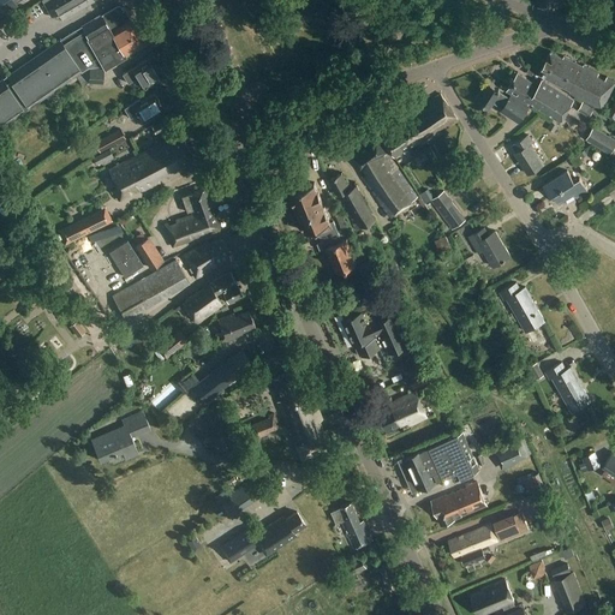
[(51,0),(42,0),(52,17),(59,13),(60,16),(87,0),(93,0),(94,1),(96,0),(52,0),(51,0)]
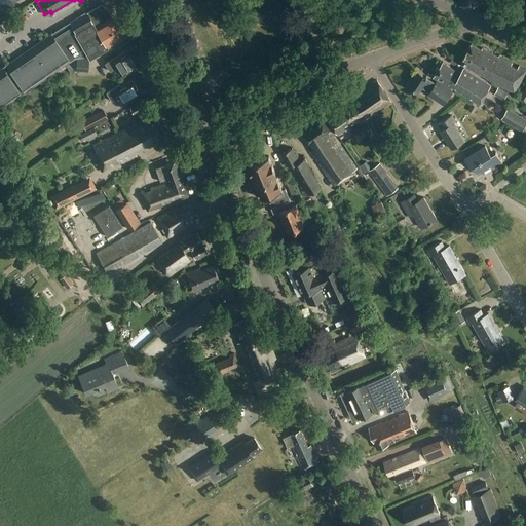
[(456,0),(456,2),(477,9),(479,0),(456,0)]
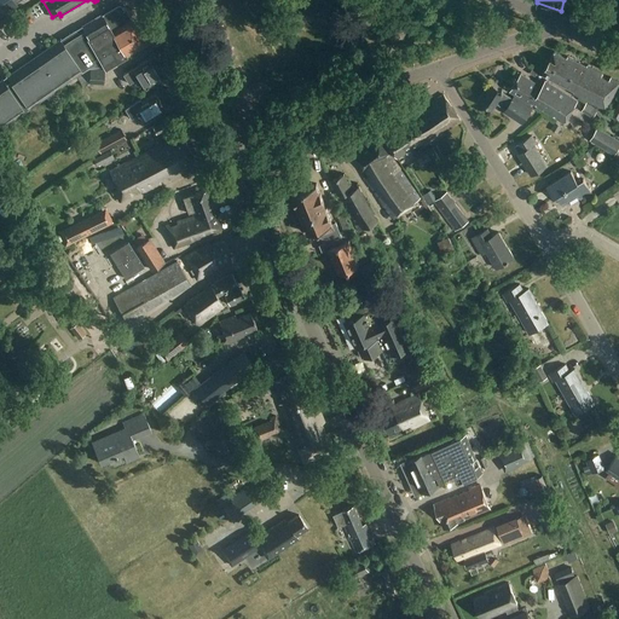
[(0,128),(88,67),(104,65),(105,68),(145,45),(146,45),(132,19),(132,21),(125,10),(117,9),(113,11),(104,17),(103,17),(63,44),(10,81),(9,82),(6,84),(3,80),(0,81),(0,128)]
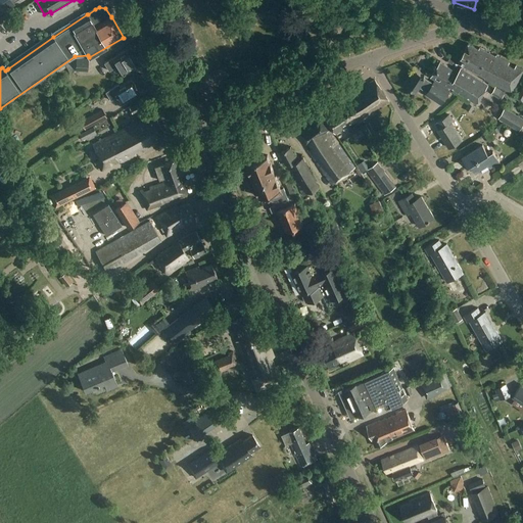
[(343,27),(340,21),(335,18),(330,20),(327,26),(329,32),(334,35),(340,33),(343,27)]
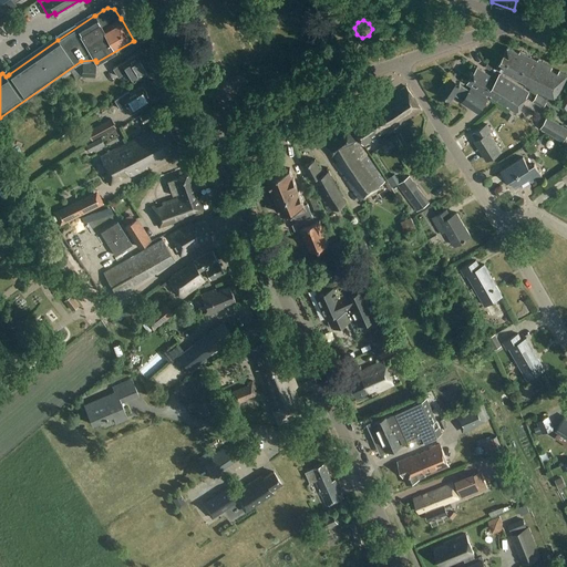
[(508,48),(497,69),(526,84),(525,86),(558,104),(560,101),(557,99),(566,79),(566,74),(560,71),(558,74),(552,71),(553,68),(538,60),(538,61),(519,52),(519,53),(508,48)]
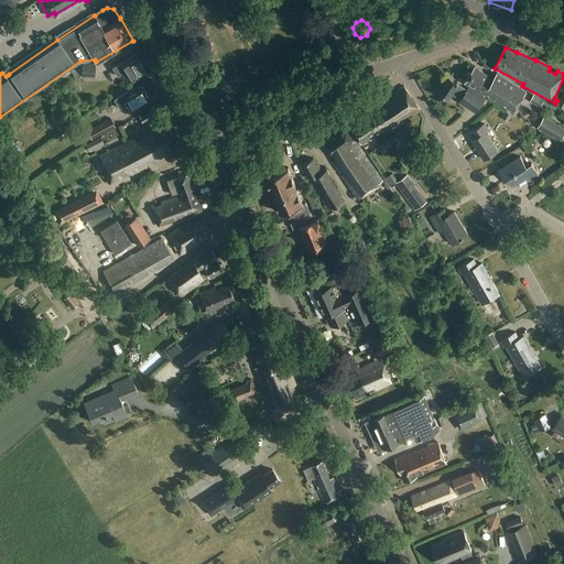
[(133,82),(152,69),(141,51),(121,62),(121,63),(112,68),(118,76),(127,71),(133,82)]
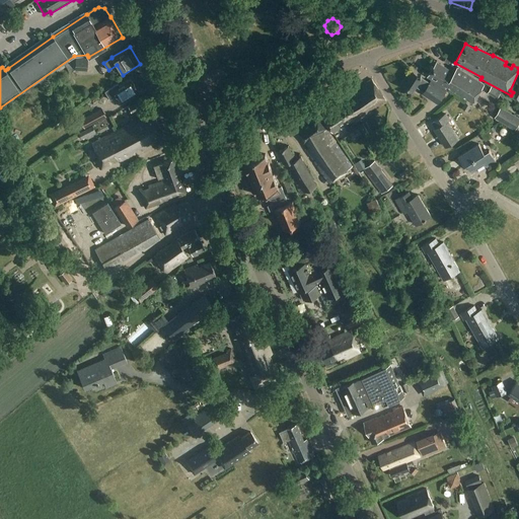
[(75,58),(74,70),(86,70),(87,58),(75,58)]
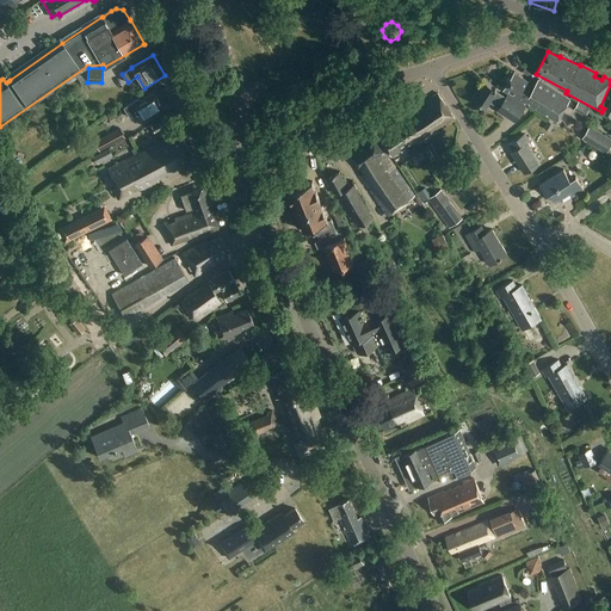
[(535,86),(525,80),(526,79),(514,72),(504,90),(525,103),(526,102),(556,119),(569,99),(539,80),(535,86)]
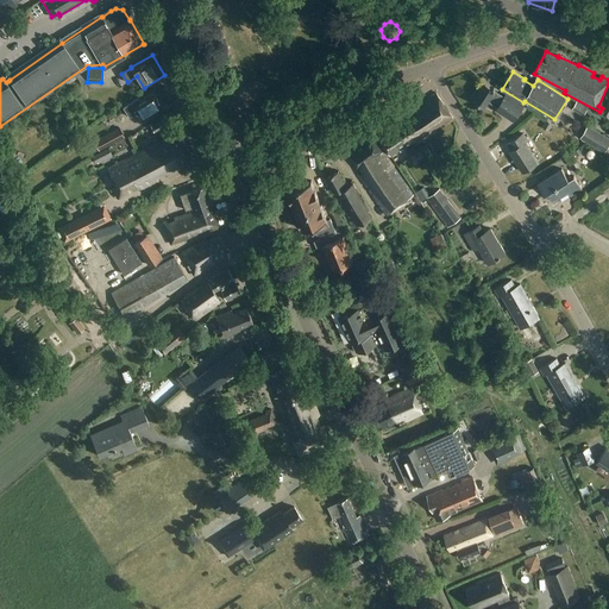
[(482,82),(471,99),(484,107),(488,101),(497,108),(496,111),(514,121),(523,106),(506,95),(504,98),(495,90),(495,89),(493,88),(493,89),(482,82)]
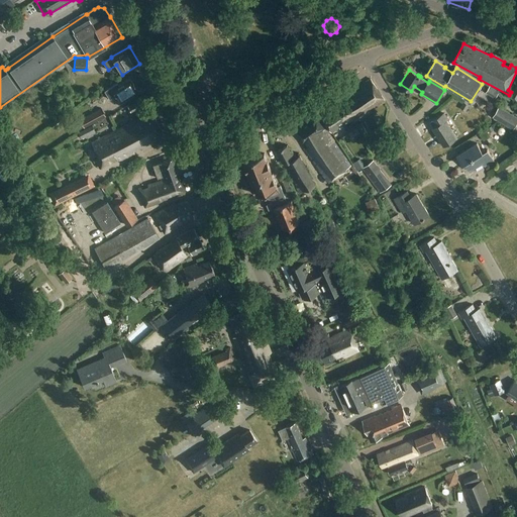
[(138,92),(130,79),(119,86),(117,83),(104,91),(110,99),(115,96),(120,103),(138,92)]
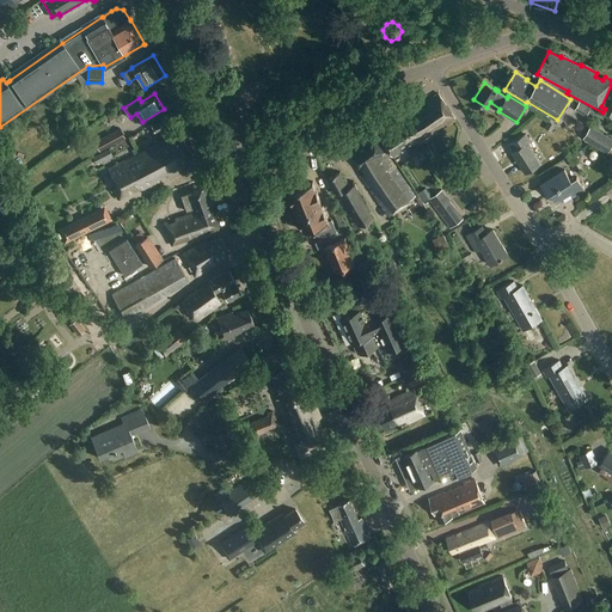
[(456,118),(439,95),(428,102),(429,106),(423,110),(420,106),(402,118),(403,120),(379,135),(393,155),(420,139),(421,141),(456,118)]
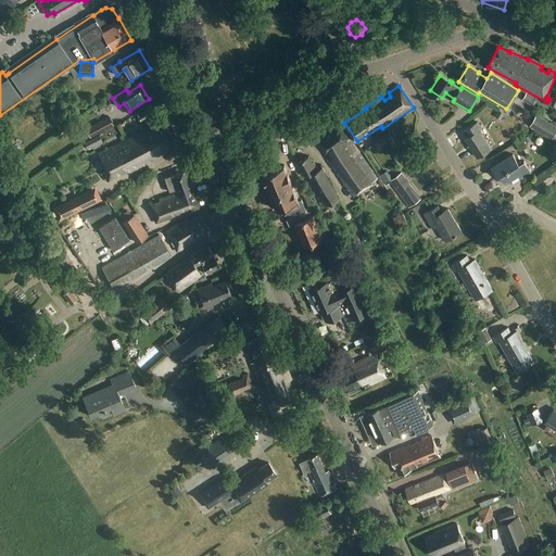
[(527,92),(525,97),(530,100),(534,102),(536,99),(527,92)]
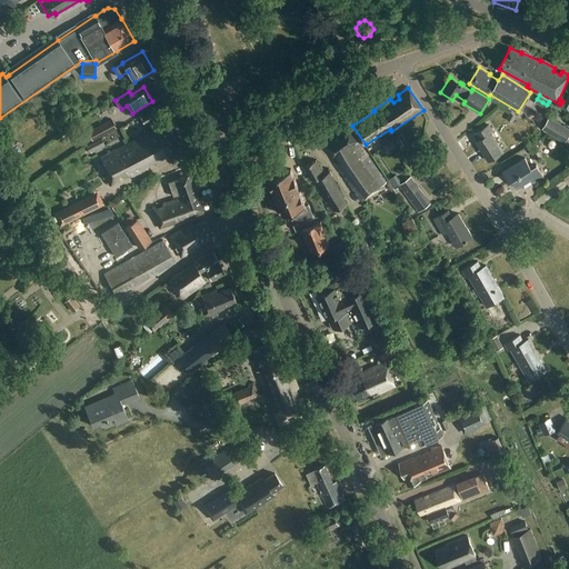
[(129,110),(111,118),(115,126),(132,118),(129,110)]
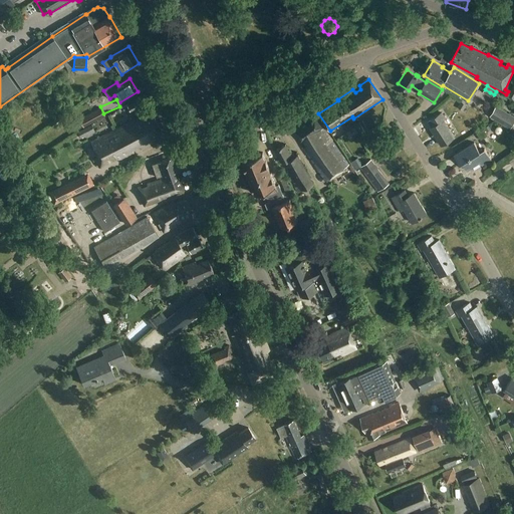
[(131,112),(138,108),(135,102),(127,106),(131,112)]
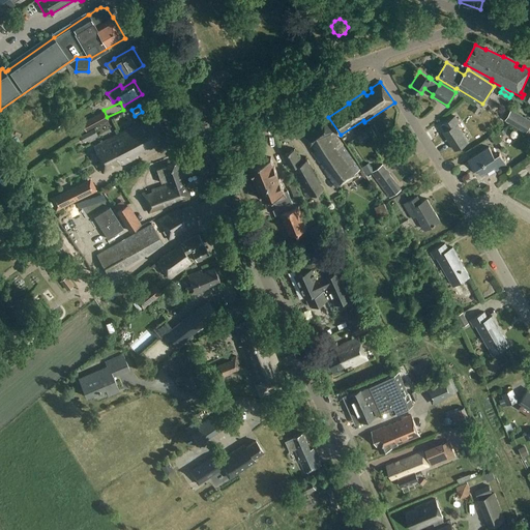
[(477,114),(480,109),(475,106),(472,111),(477,114)]
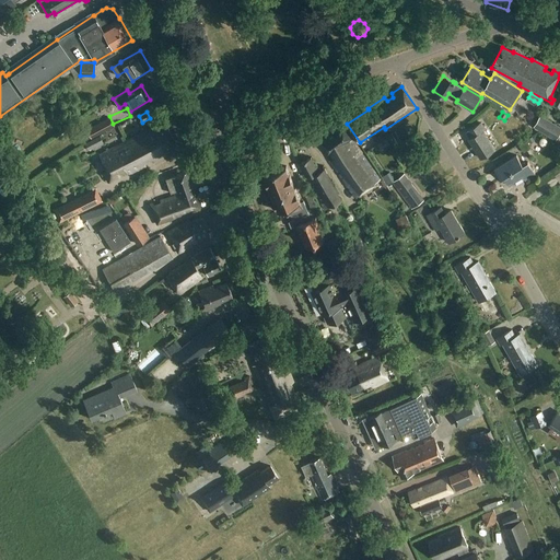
[(534,127),(556,140),(559,131),(559,128),(540,116),(534,127)]
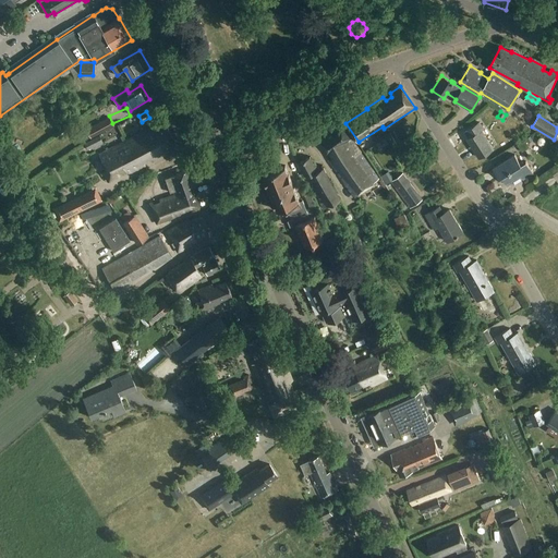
[(109,117),(85,130),(91,138),(113,126),(109,117)]
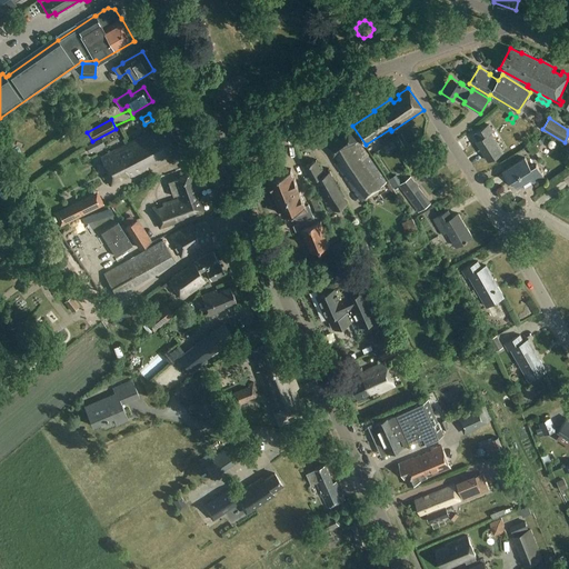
[(163,125),(129,142),(143,170),(148,168),(146,165),(153,161),(155,163),(168,157),(167,155),(180,148),(169,127),(166,128),(163,125)]
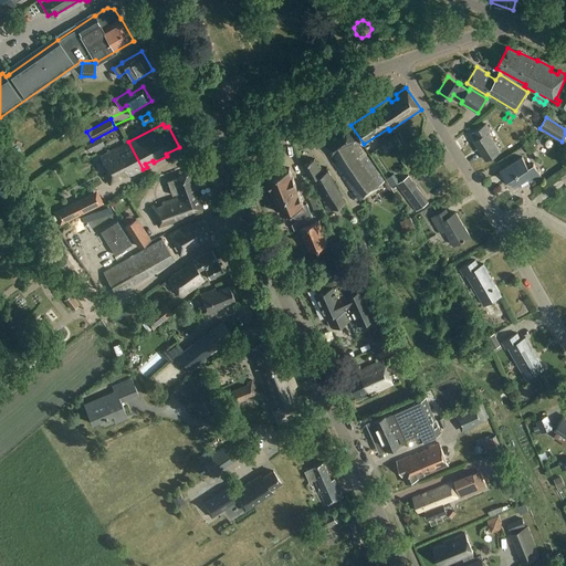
[(486,160),(500,152),(488,132),(490,130),(485,124),(474,132),(478,138),(473,140),(486,160)]
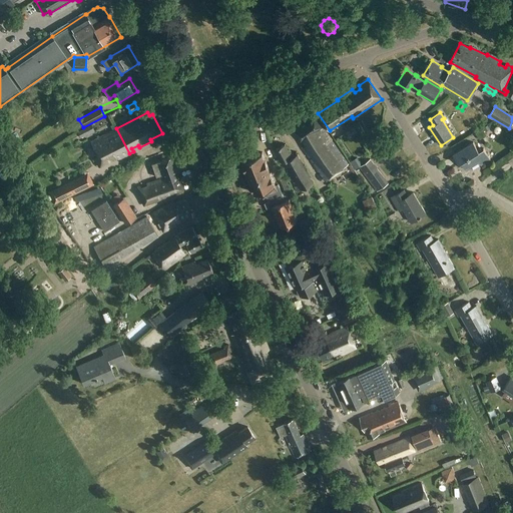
[(325,144),(333,139),(317,114),(294,129),(302,141),(304,139),(308,145),(304,147),(309,155),(325,144)]
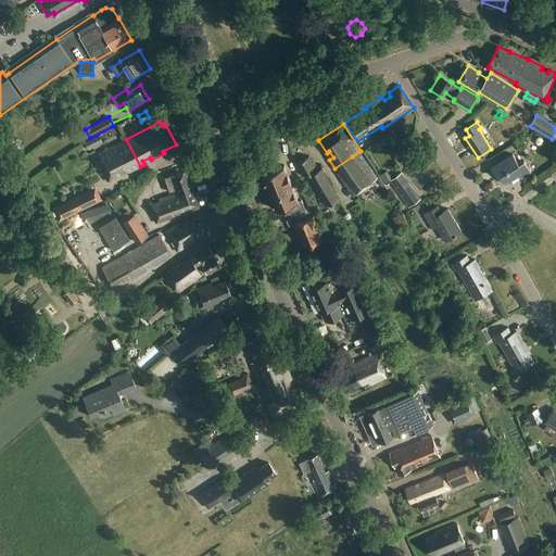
[(99,135),(84,142),(87,149),(92,147),(102,142),(99,135)]
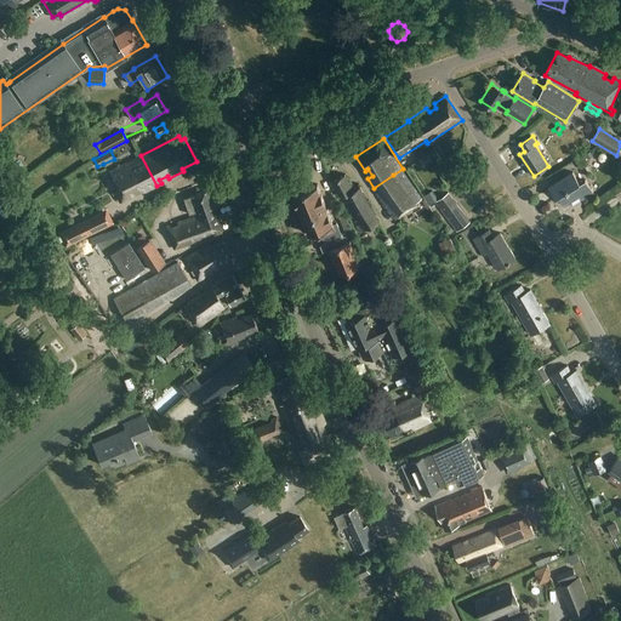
[(118,203),(130,197),(137,193),(137,195),(157,186),(141,155),(117,169),(109,171),(118,191),(114,193),(118,203)]
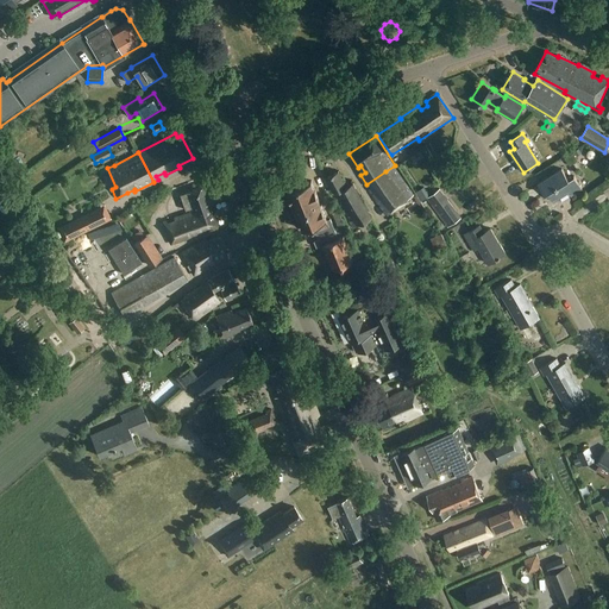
[(414,195),(395,165),(385,171),(366,184),(385,213),(414,195)]
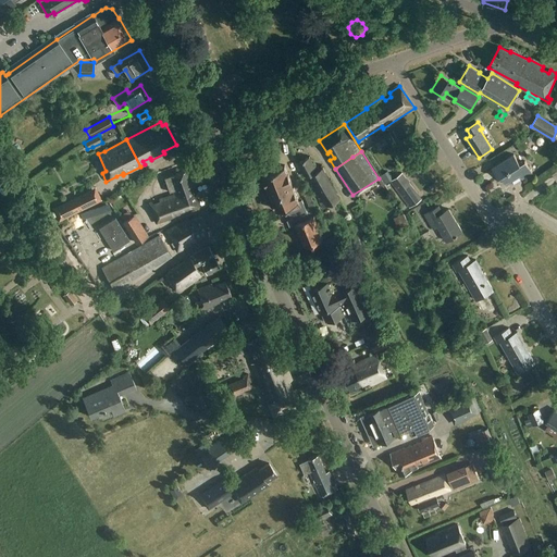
[(514,155),(492,168),(498,178),(500,176),(506,184),(520,175),(522,180),(532,173),(525,161),(520,164),(514,155)]
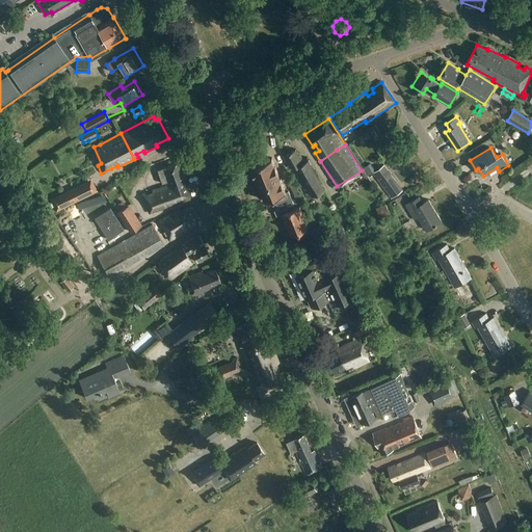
[(303,164),(296,151),(286,155),(309,198),(324,190),(322,185),(309,161),(303,164)]
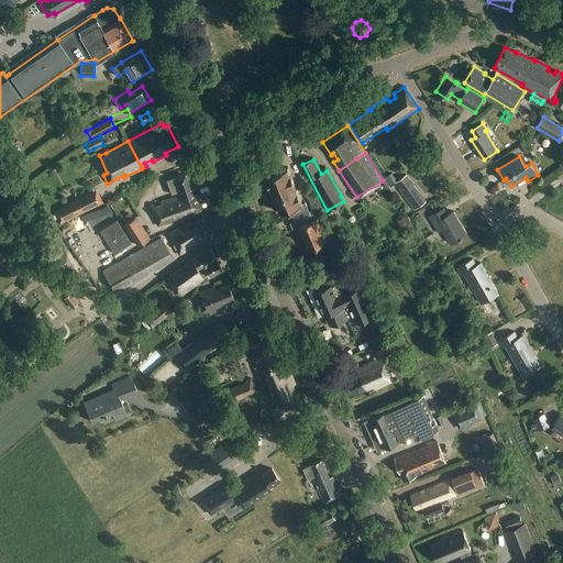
[(285,217),(291,214),(297,227),(299,225),(299,227),(308,250),(327,242),(318,219),(310,222),(308,217),(311,216),(306,202),(302,203),(288,168),(265,177),(279,213),(284,211),(285,217)]
